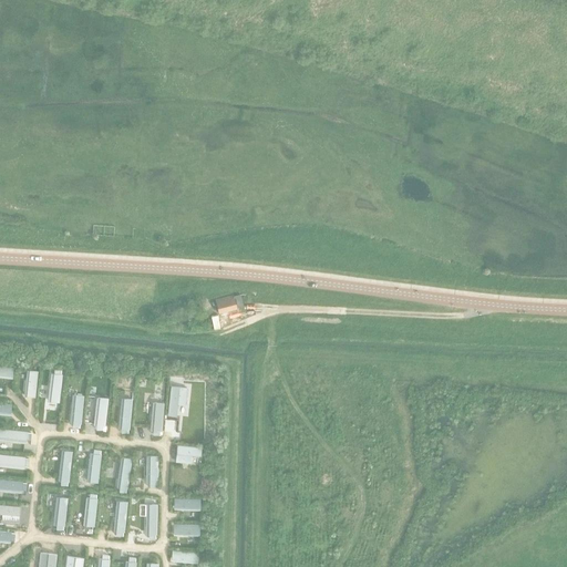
[(215,302),(217,311),(234,307),(233,299),(215,302)]
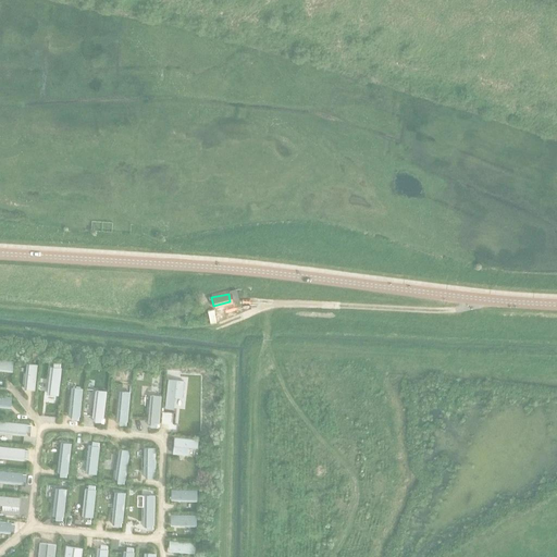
[(0,369),(13,371),(14,361),(0,359),(0,369)]
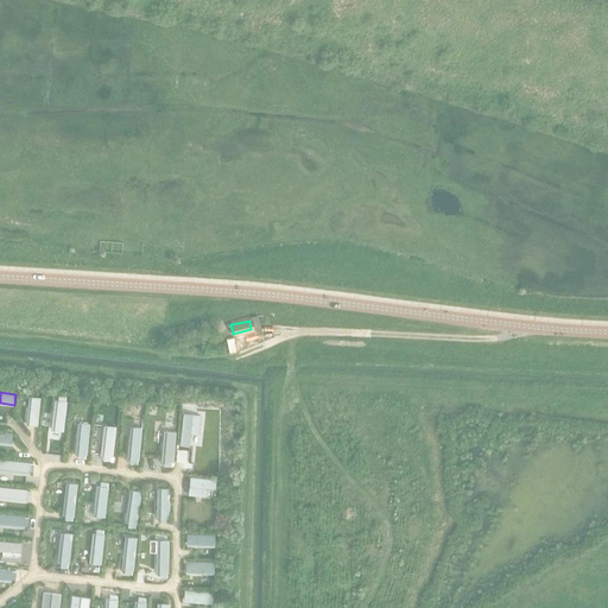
[(29,396),(26,424),(38,425),(40,397),(29,396)]
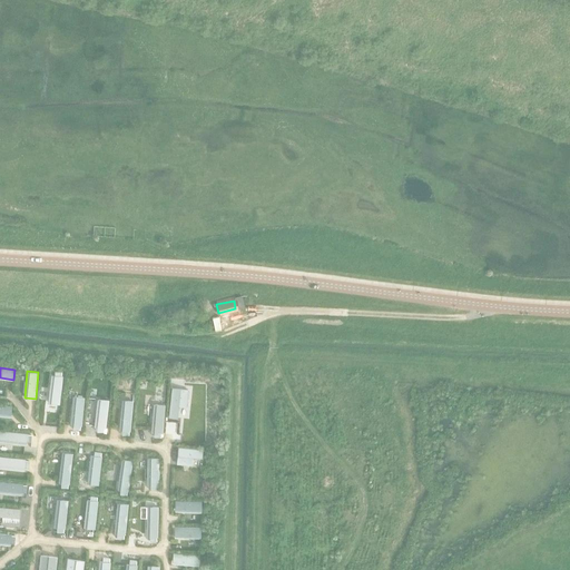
[(52,374),(49,403),(60,405),(64,376),(61,375),(61,371),(56,371),(55,375),(52,374)]
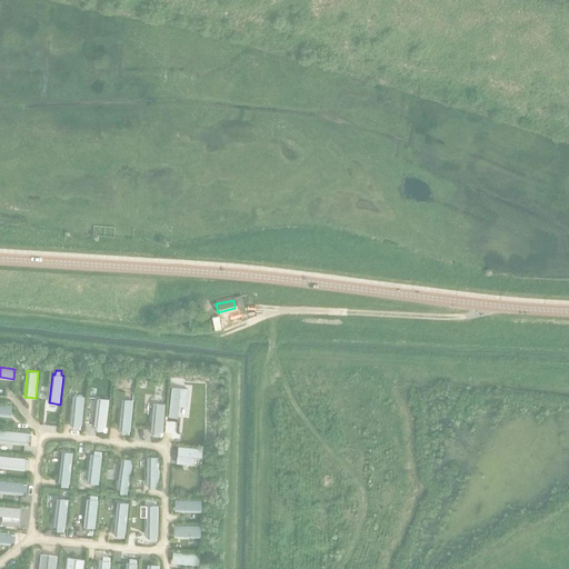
[(168,417),(177,417),(177,412),(179,412),(179,408),(178,408),(178,405),(187,406),(188,388),(171,387),(168,417)]
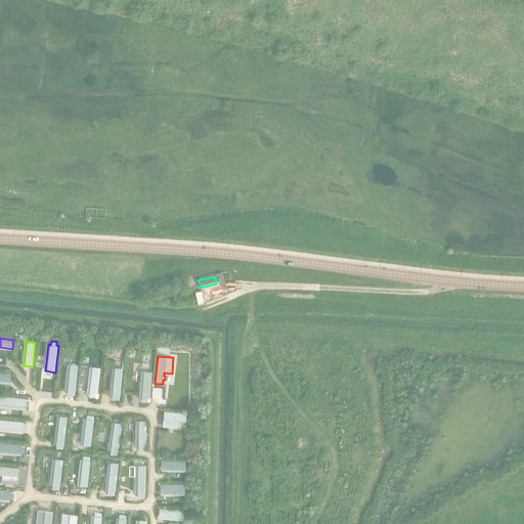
[(68,363),(66,390),(68,390),(67,394),(73,395),(74,391),(75,391),(78,364),(68,363)]
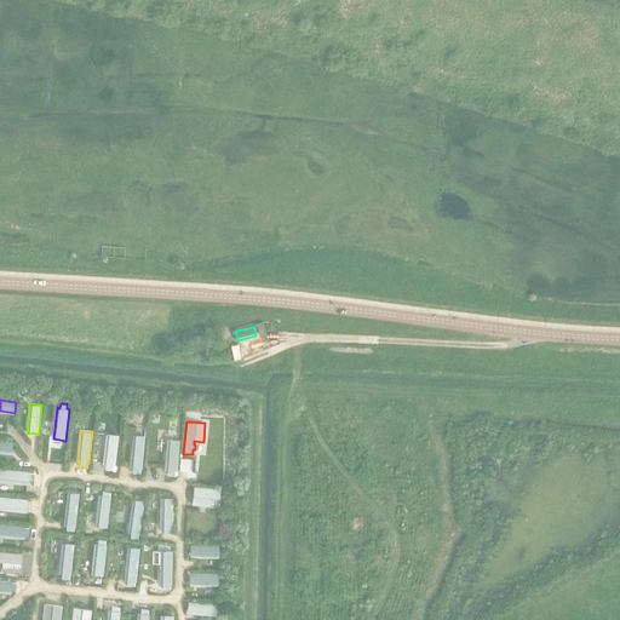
[(105,432),(103,464),(105,464),(104,469),(112,470),(113,465),(114,465),(116,434),(105,432)]
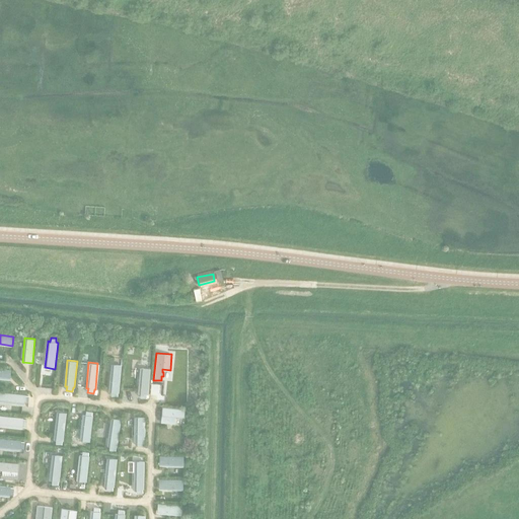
[(112,364),(108,391),(112,392),(110,395),(117,396),(117,392),(119,392),(121,365),(112,364)]
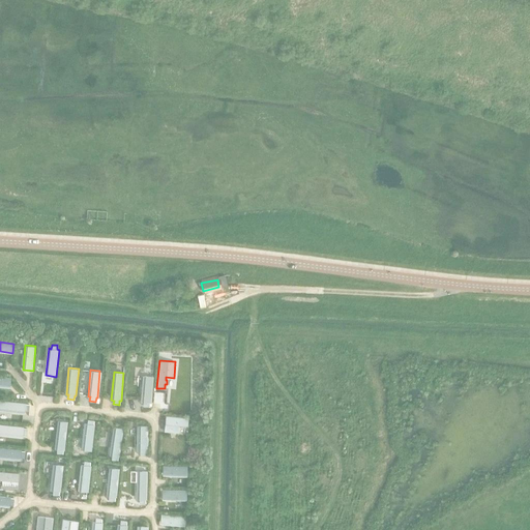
[(143,376),(141,402),(143,402),(143,406),(149,407),(149,403),(150,403),(153,377),(143,376)]
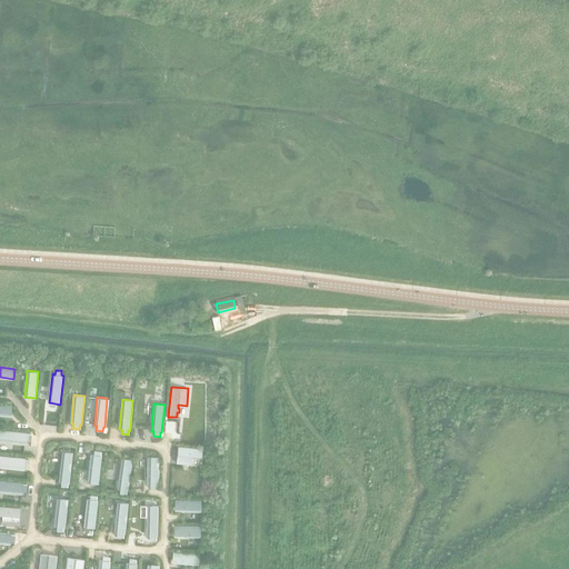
[(0,415),(10,416),(10,406),(0,405),(0,415)]
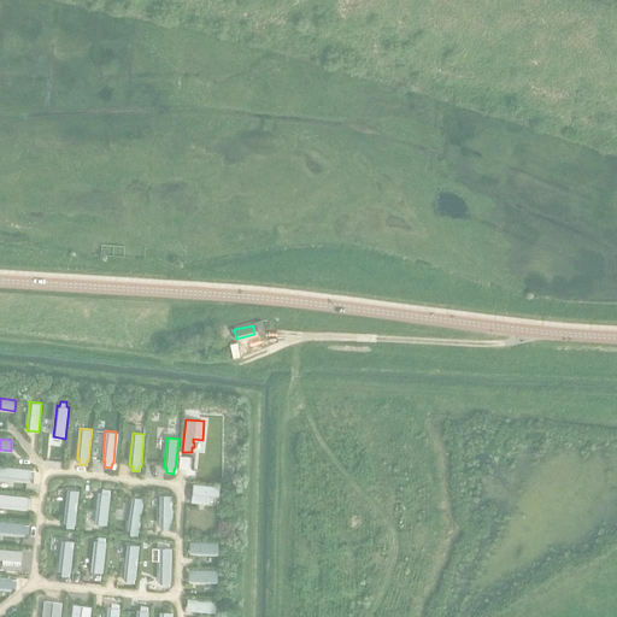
[(0,476),(28,481),(28,477),(33,479),(34,471),(29,470),(29,469),(0,465),(0,476)]
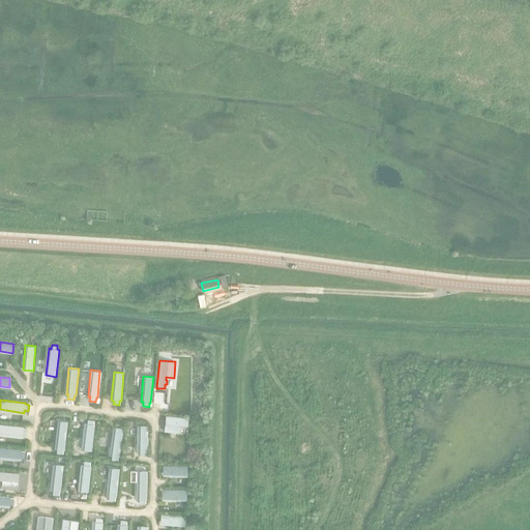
[(166,415),(165,431),(179,433),(179,425),(186,425),(187,417),(166,415)]
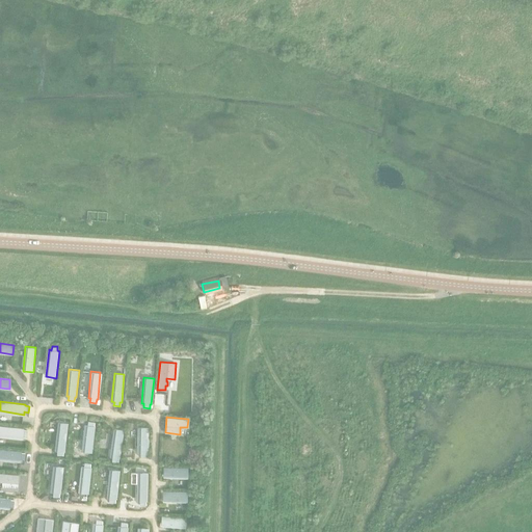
[(57,422),(54,450),(56,451),(56,455),(62,455),(63,451),(64,451),(68,423),(57,422)]
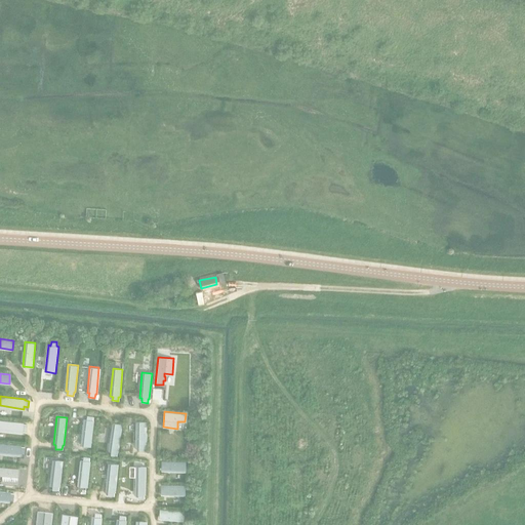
[(84,419),(81,445),(90,446),(93,420),(92,420),(93,416),(87,416),(87,420),(84,419)]
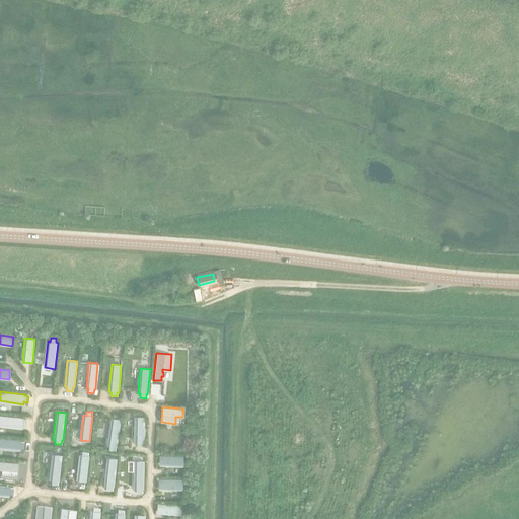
[(0,424),(21,428),(21,425),(25,426),(26,420),(22,420),(22,418),(0,415),(0,424)]
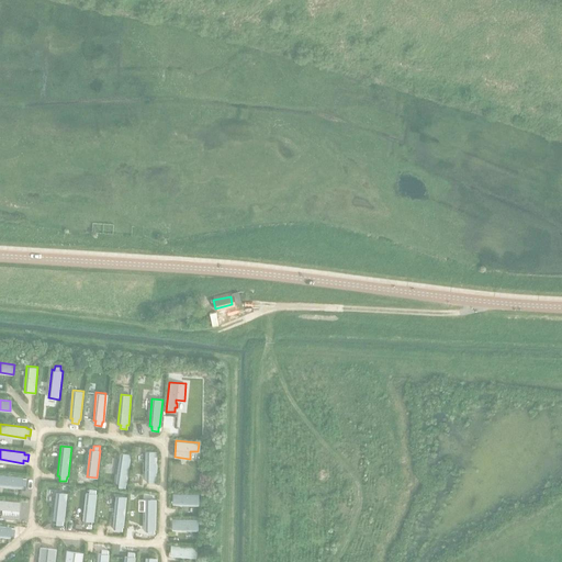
[(146,451),(145,479),(148,479),(148,483),(155,484),(155,480),(156,480),(157,452),(146,451)]
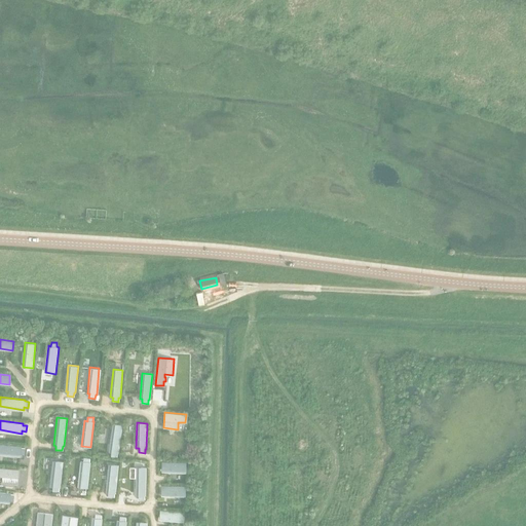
[(112,423),(109,451),(111,452),(110,456),(116,457),(117,453),(118,453),(122,425),(112,423)]
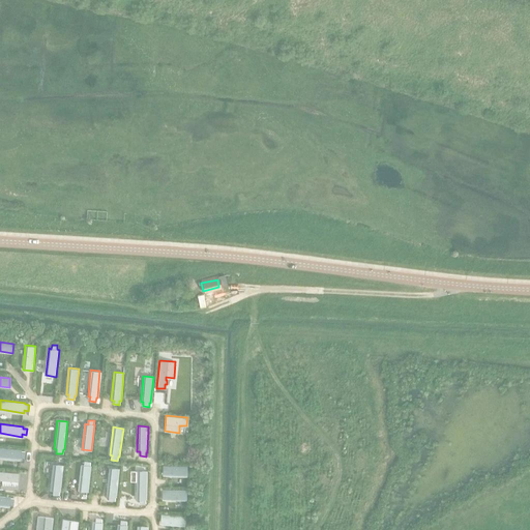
[(0,457),(19,459),(20,457),(24,458),(24,451),(20,450),(20,449),(0,446),(0,457)]
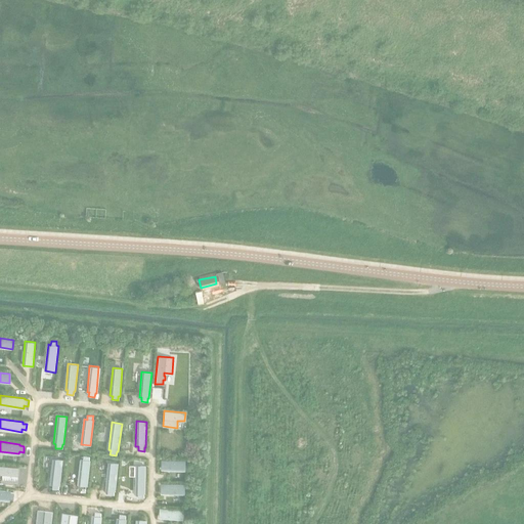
[(80,459),(78,485),(88,486),(90,460),(89,460),(90,455),(84,454),(83,459),(80,459)]
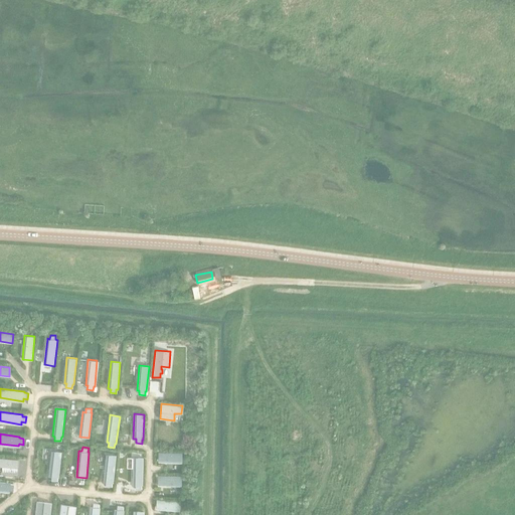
[(50,452),(48,476),(51,477),(50,481),(56,481),(57,478),(58,478),(60,453),(50,452)]
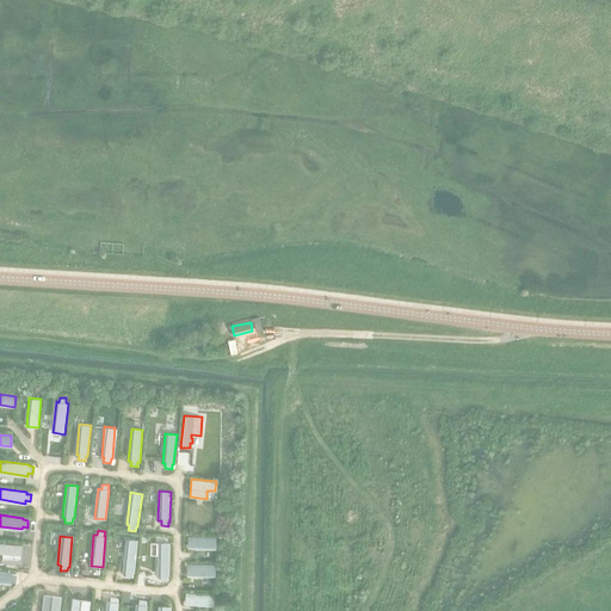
[(187,548),(216,549),(217,538),(187,537),(187,548)]
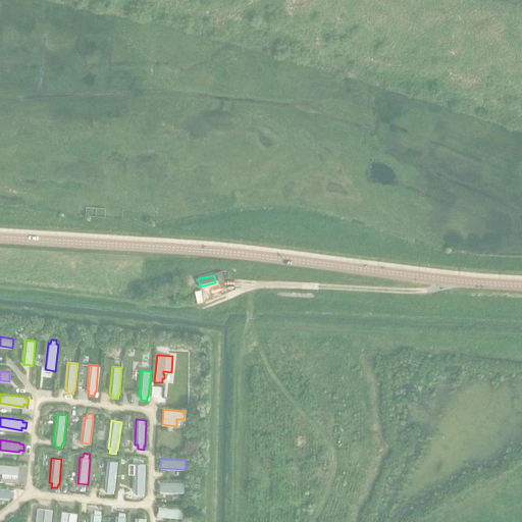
[(108,461),(105,488),(107,488),(106,492),(112,493),(113,489),(114,489),(116,462),(108,461)]
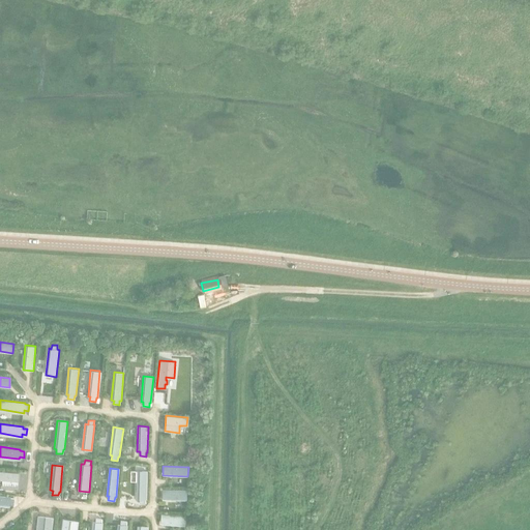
[(19,473),(0,470),(0,478),(2,479),(1,488),(17,489),(19,473)]
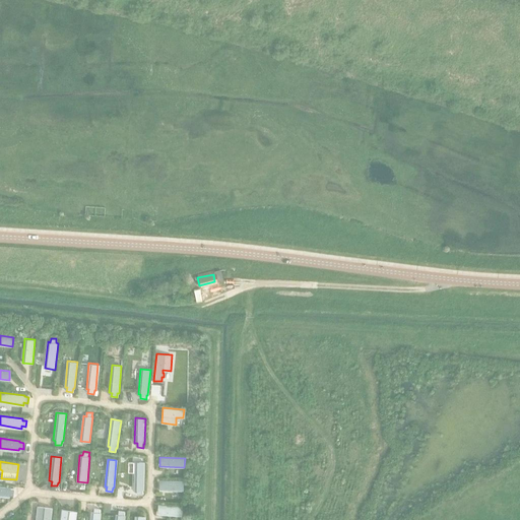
[(134,462),(134,490),(136,490),(136,494),(142,494),(143,490),(144,490),(144,462),(134,462)]
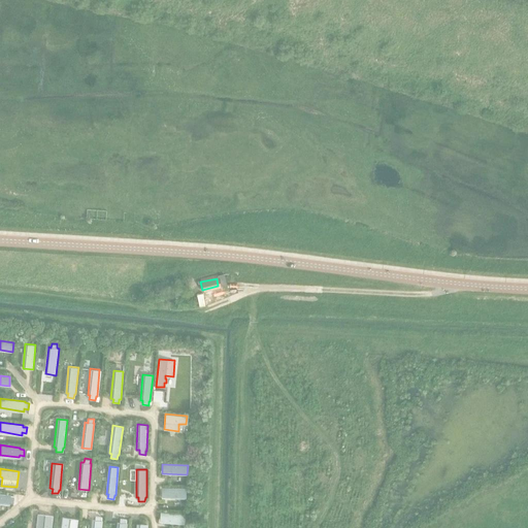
[(162,487),(162,497),(187,498),(187,488),(162,487)]
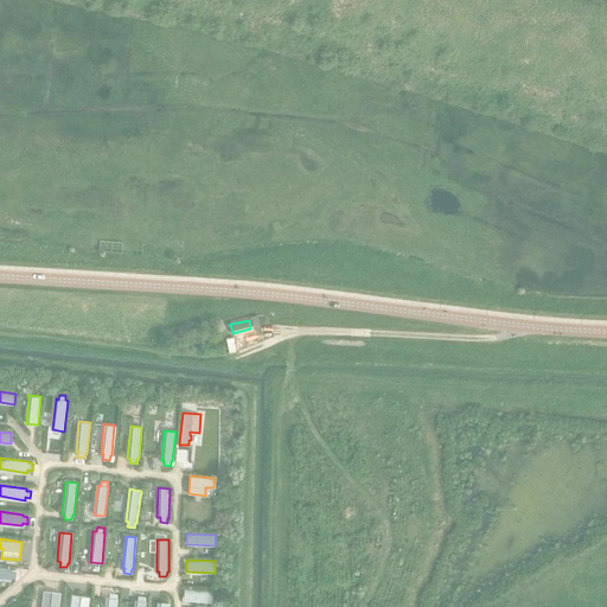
[(0,567),(0,579),(8,580),(10,577),(14,577),(14,570),(10,570),(11,568),(0,567)]
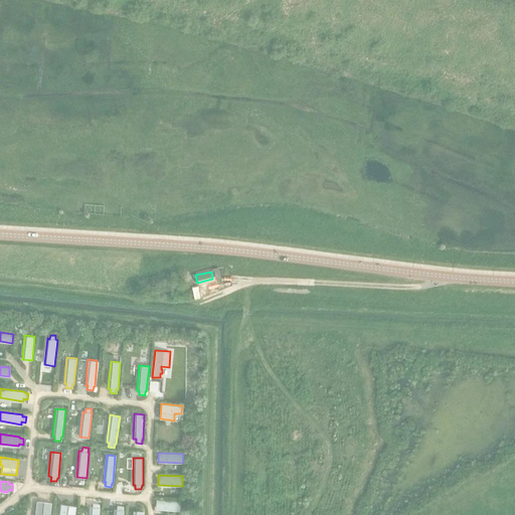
[(157,499),(156,509),(180,511),(180,501),(157,499)]
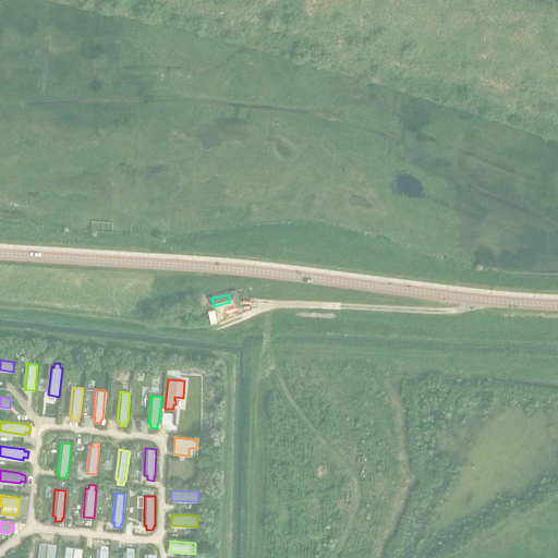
[(53,557),(56,545),(38,543),(36,557),(53,557)]
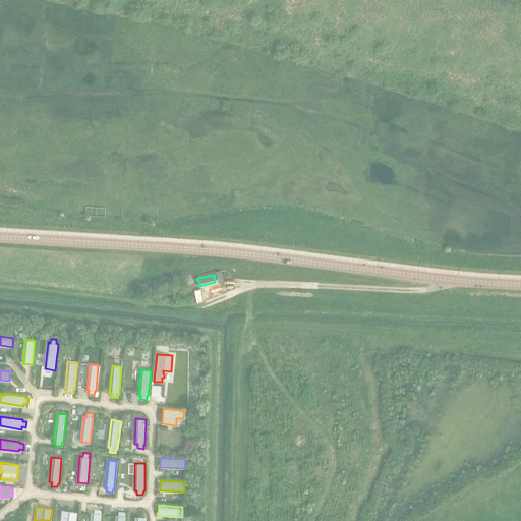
[(61,510),(59,520),(75,520),(77,512),(61,510)]
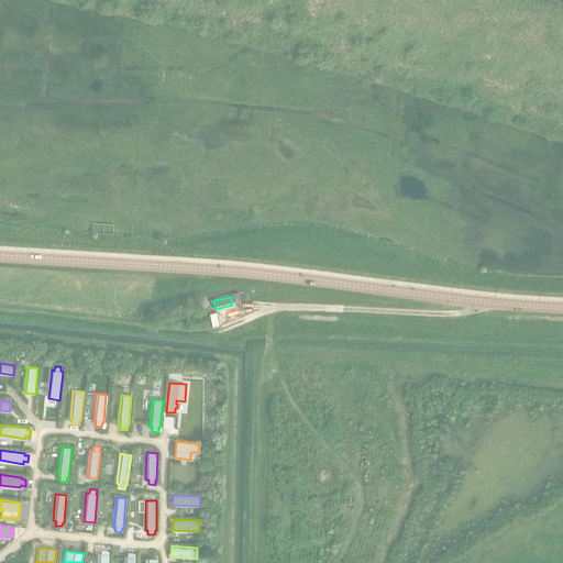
[(98,554),(97,562),(108,562),(109,555),(108,555),(108,551),(101,551),(101,555),(98,554)]
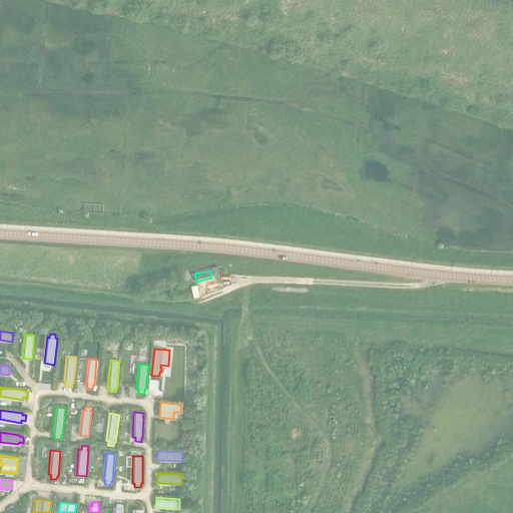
[(113,508),(113,512),(122,512),(123,508),(122,508),(123,505),(117,504),(116,508),(113,508)]
